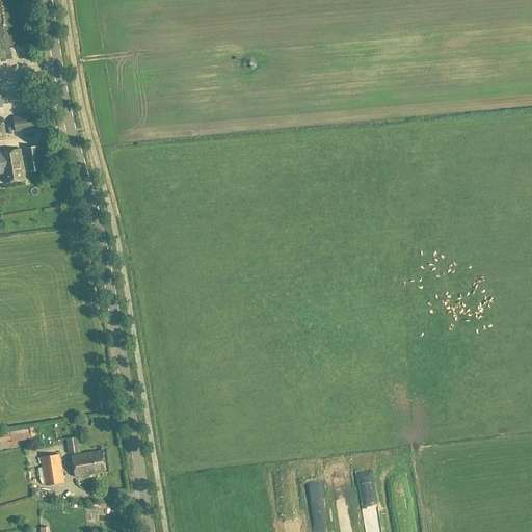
[(18,11),(22,20),(28,17),(24,8),(18,11)]
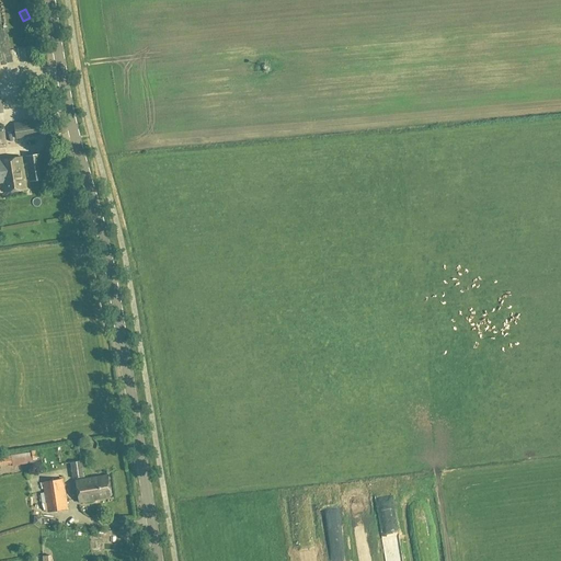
[(35,121),(14,124),(16,139),(38,136),(35,121)]
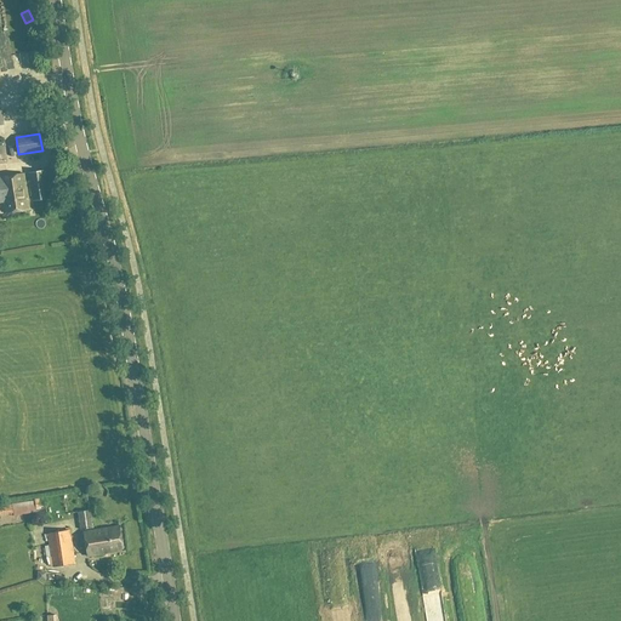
[(49,164),(44,172),(45,174),(51,177),(56,169),(49,164)]
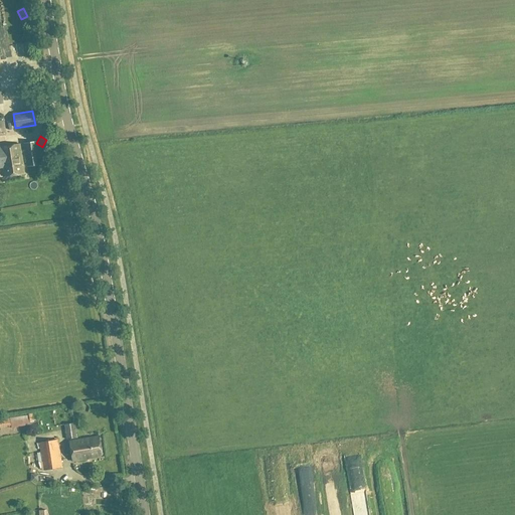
[(36,142),(23,144),(27,167),(40,165),(37,144),(36,143),(36,142)]
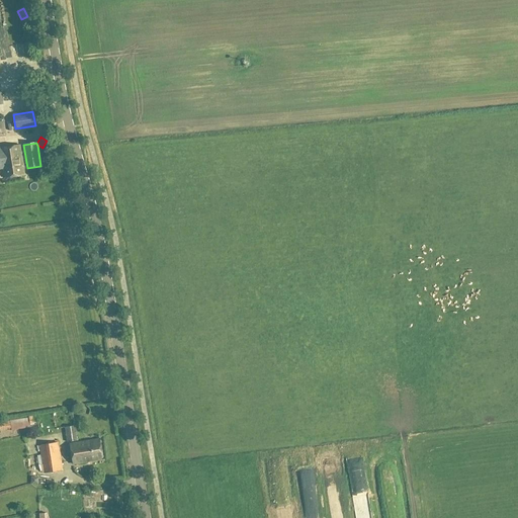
[(3,179),(24,176),(20,145),(0,148),(0,162),(1,162),(3,179)]
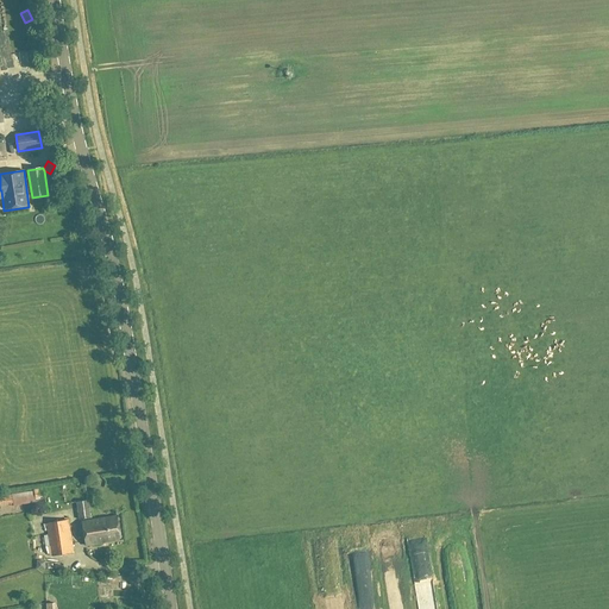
[(43,488),(33,489),(35,498),(44,497),(43,488)]
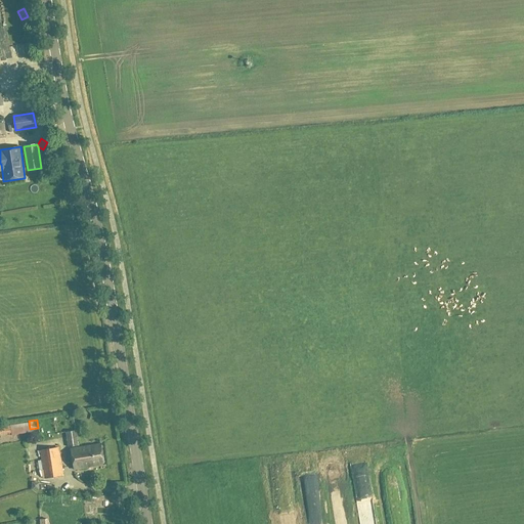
[(10,426),(0,427),(0,435),(11,434),(10,426)]
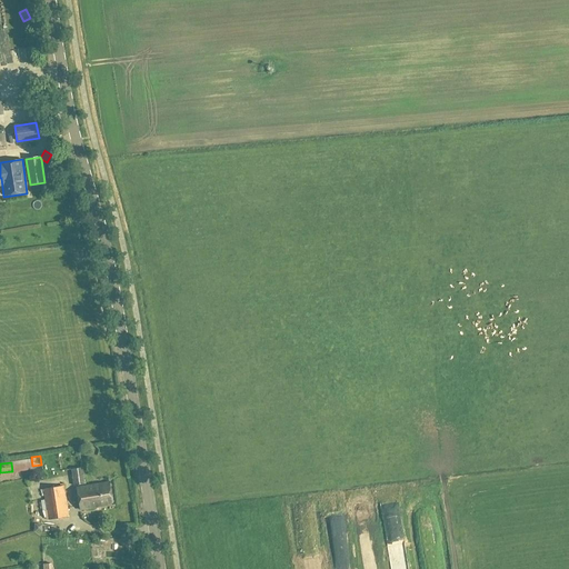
[(82,468),(70,470),(73,486),(86,483),(82,468)]
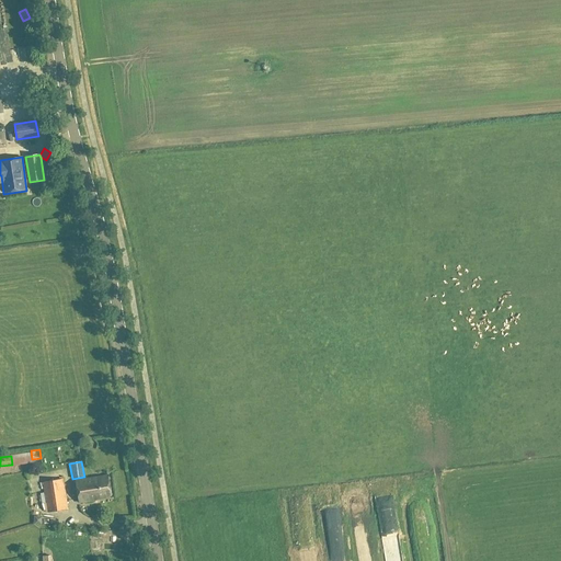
[(111,497),(107,476),(76,481),(79,503),(111,497)]
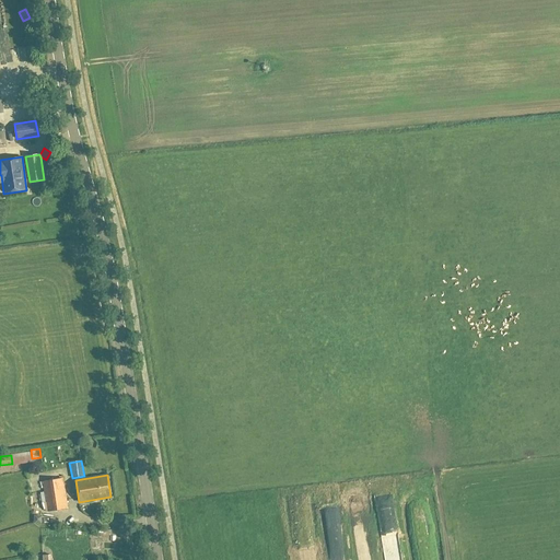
[(67,509),(62,478),(43,481),(47,512),(67,509)]
